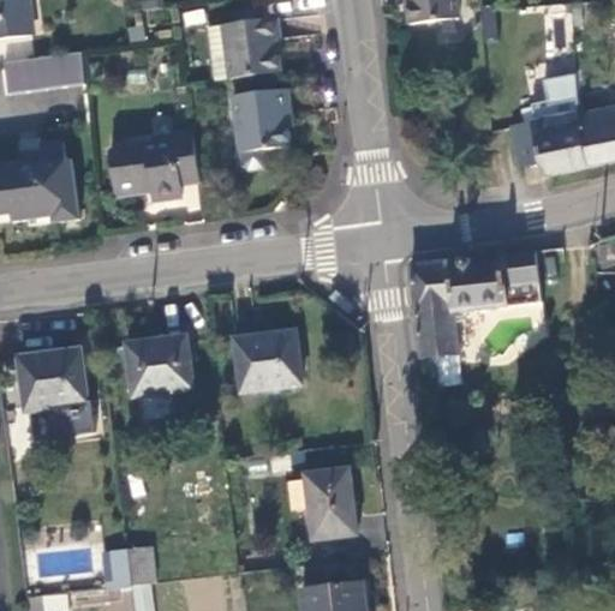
[(0,0),(0,39),(30,36),(25,0),(0,0)]
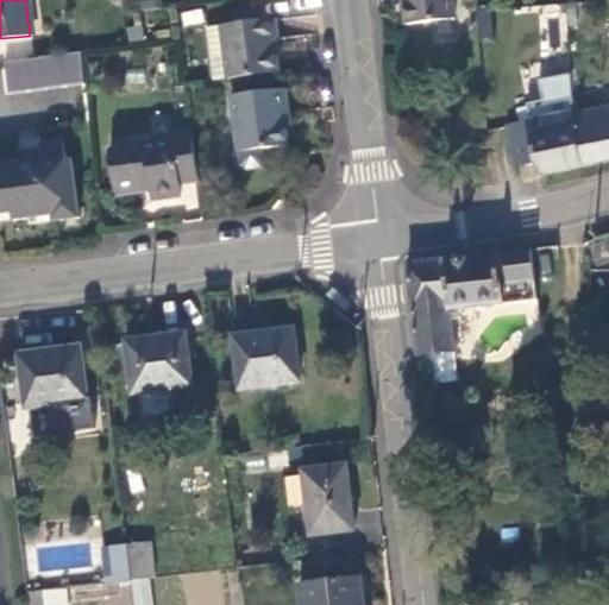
[(454,17),(452,0),(401,0),(405,21),(454,17)]
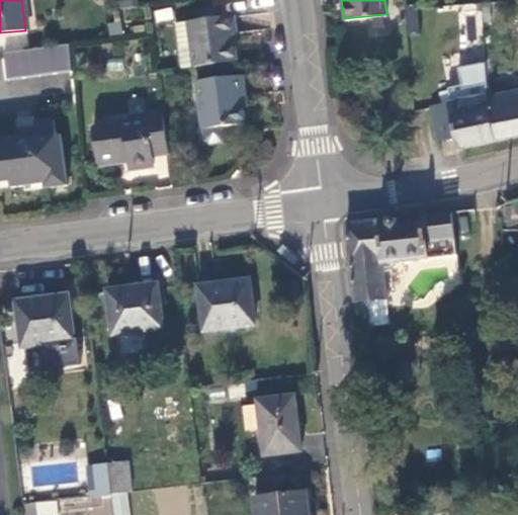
[(188,22),(193,66),(237,60),(233,32),(235,31),(233,16),(188,22)]
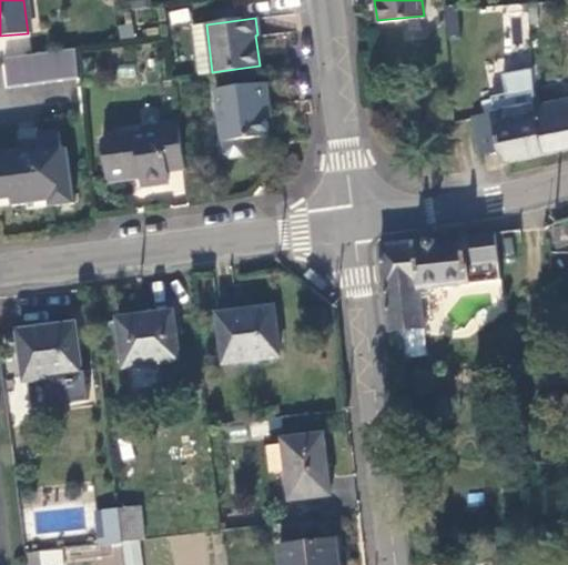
[(192,26),(198,73),(212,72),(206,24),(192,26)]
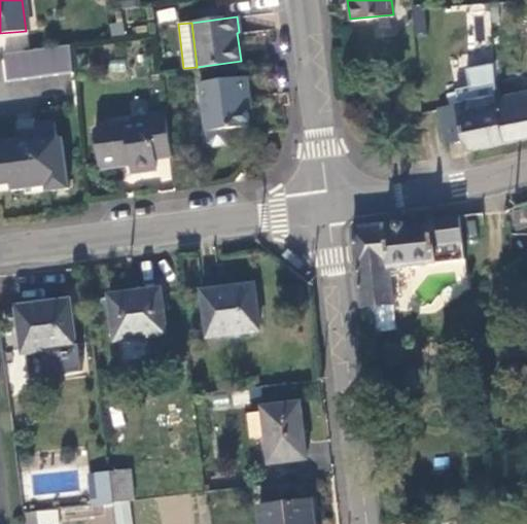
[(6,79),(71,71),(69,44),(2,54),(6,79)]
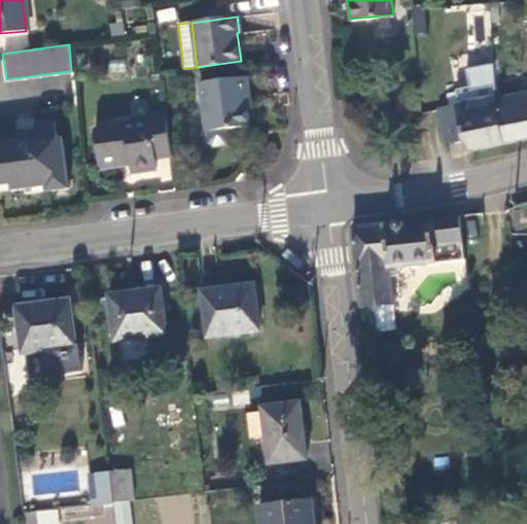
[(485,73),(494,73),(493,58),(484,58),(485,73)]
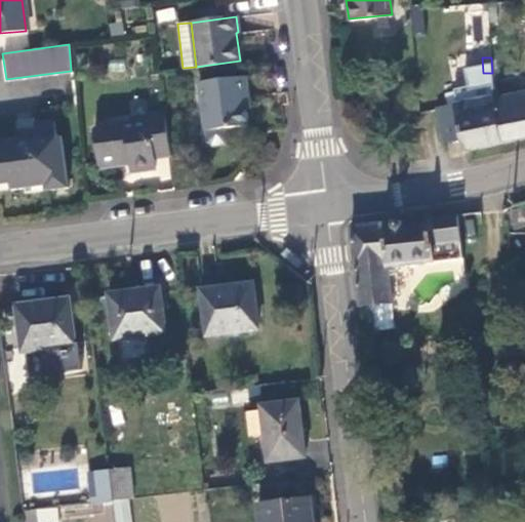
[(443,80),(447,105),(485,98),(481,75),(443,80)]
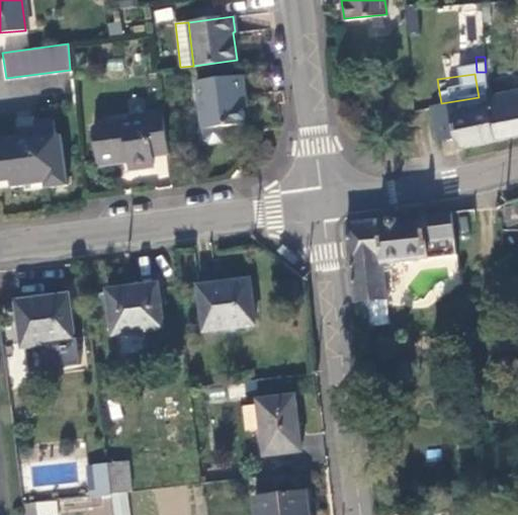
[(514,74),(486,79),(486,96),(494,140),(517,134),(517,88),(517,89),(514,74)]
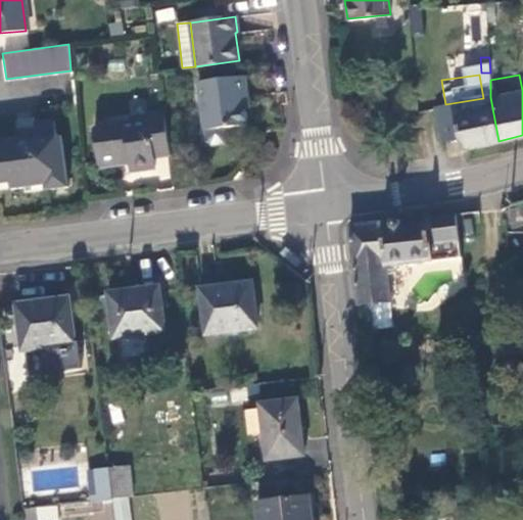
[(245,76),(198,82),(205,139),(214,144),(224,142),(229,138),(228,127),(247,125),(243,96),(247,96),(245,76)]
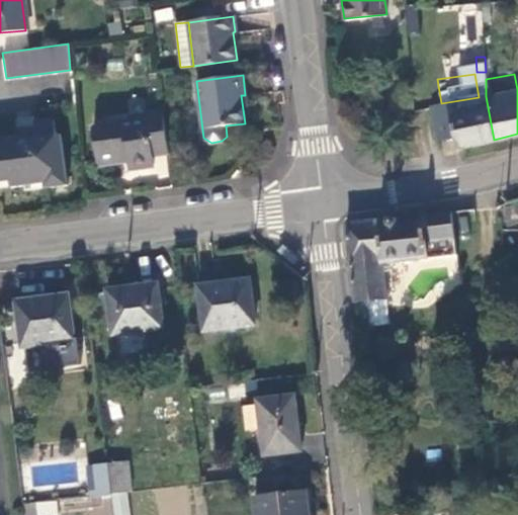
[(441,103),(430,105),(437,139),(454,137),(457,148),(494,140),(486,96),(479,97),(441,103)]
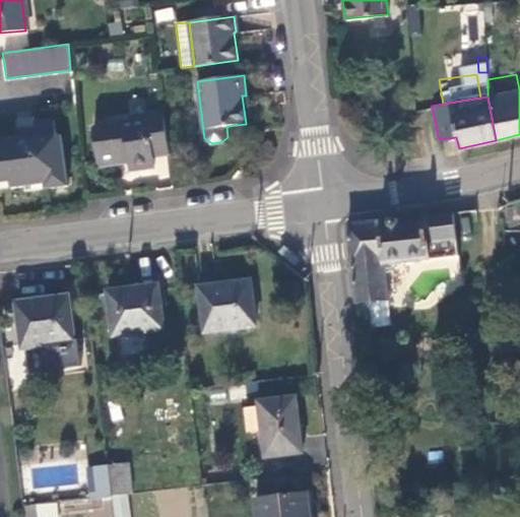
[(152,155),(169,155),(164,112),(129,116),(130,123),(92,128),(95,155),(116,152),(125,151),(126,160),(127,167),(154,164),(152,155)]
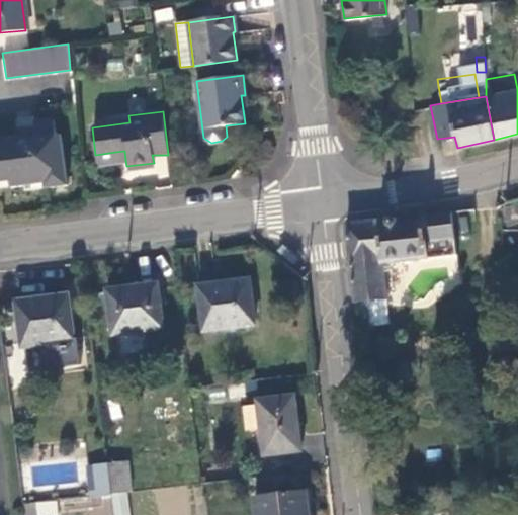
[(16,118),(18,127),(35,125),(35,118),(34,115),(16,118)]
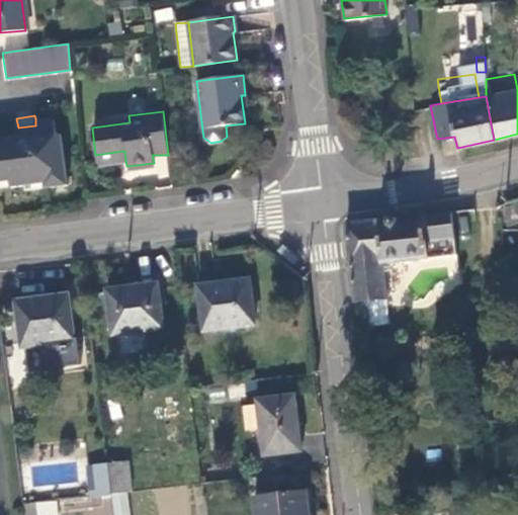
[(19,136),(0,138),(0,180),(10,179),(11,184),(44,181),(45,185),(66,182),(60,135),(56,135),(54,116),(35,118),(35,125),(18,127),(19,136)]
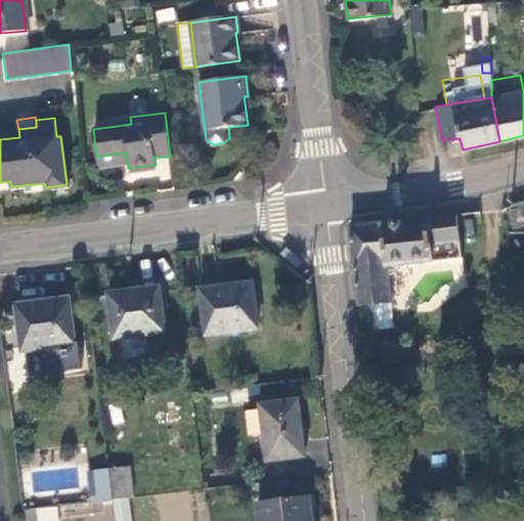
[(119,163),(127,162),(126,153),(117,154),(119,163)]
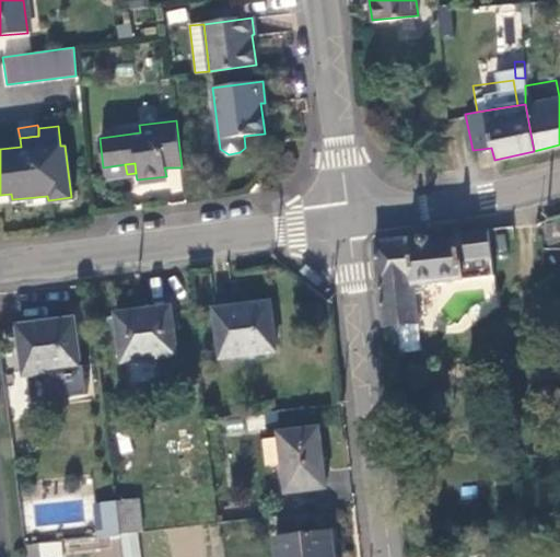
[(428,241),(427,236),(417,238),(418,242),(409,243),(409,238),(372,243),(382,328),(391,327),(416,324),(419,323),(415,285),(492,276),(487,229),(453,233),(454,238),(428,241)]
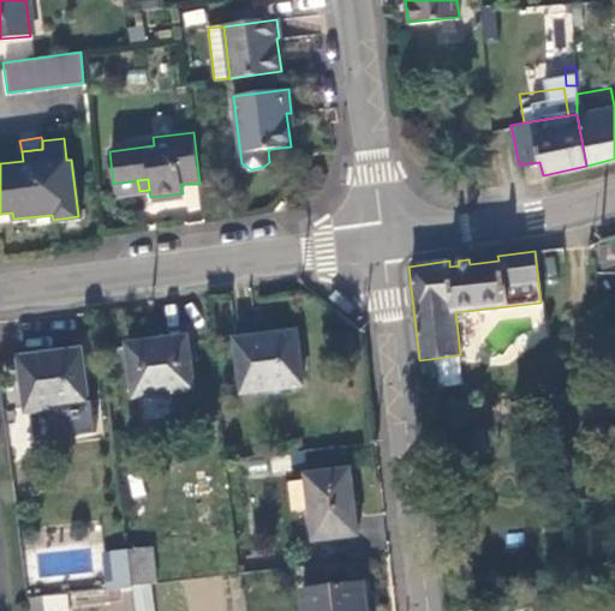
[(300,384),(297,331),(236,339),(242,391),(300,384)]
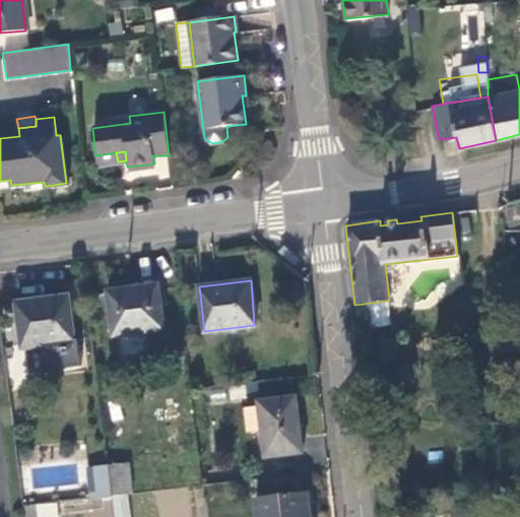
[(108,291),(113,335),(164,329),(158,284),(108,291)]
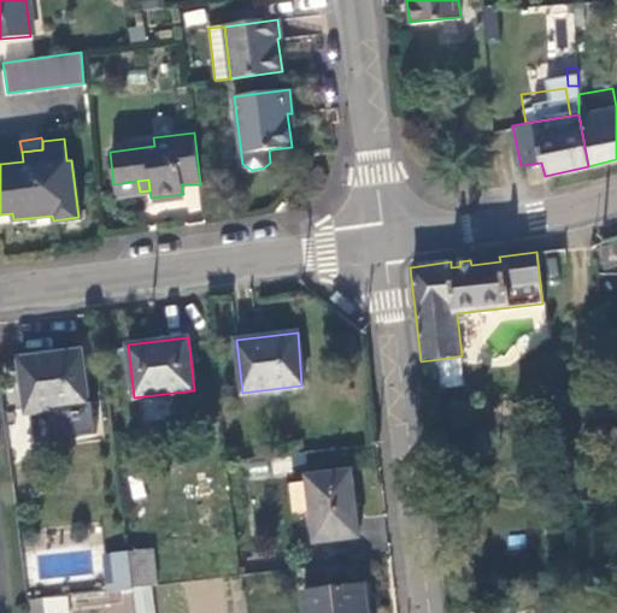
[(19,358),(27,411),(88,402),(81,351),(19,358)]
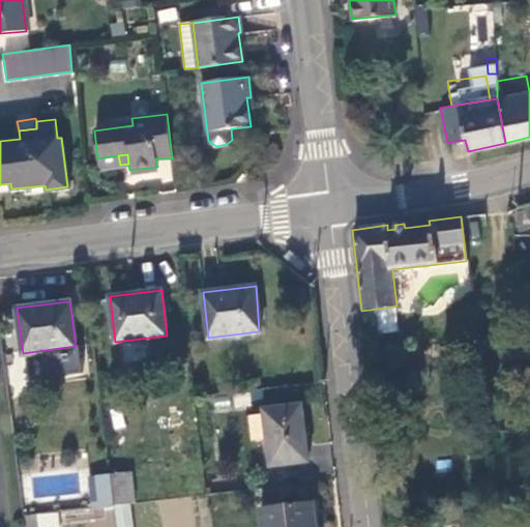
[(393,306),(370,310),(373,334),(396,331),(393,306)]
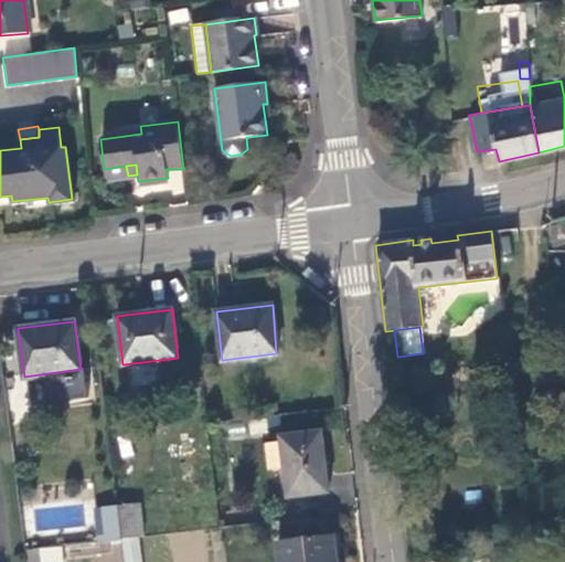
[(328,490),(321,432),(281,436),(288,494),(328,490)]
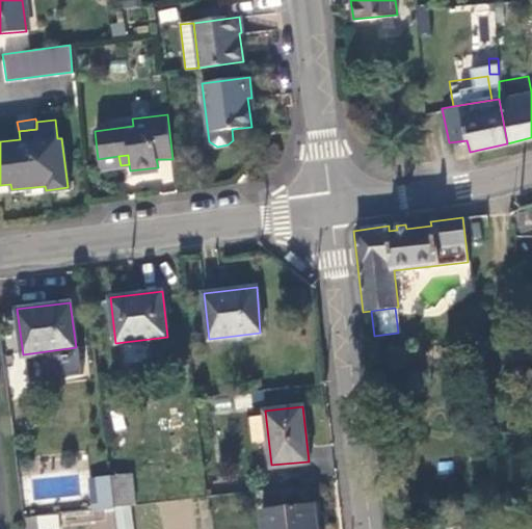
[(116,505),(131,503),(135,503),(132,472),(110,474),(114,505),(116,505)]
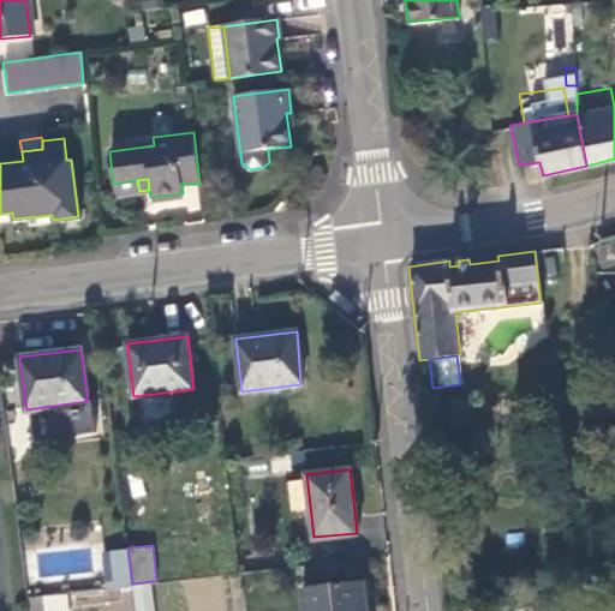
[(132,583),(127,547),(102,551),(107,586),(132,583)]
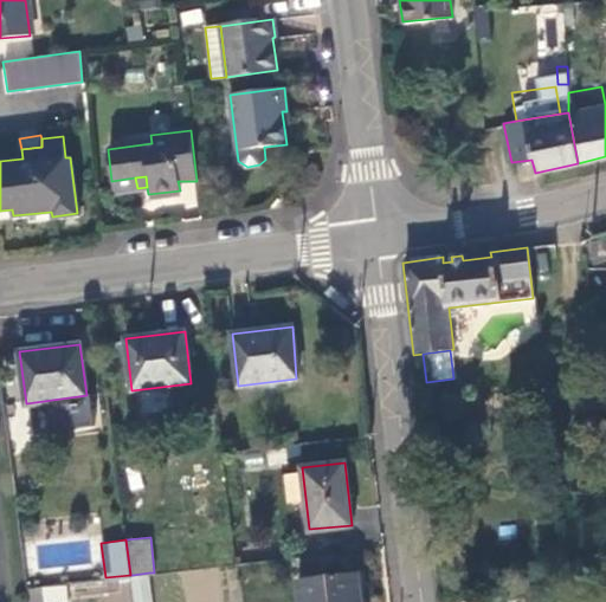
[(133,575),(135,601),(152,601),(149,573),(133,575)]
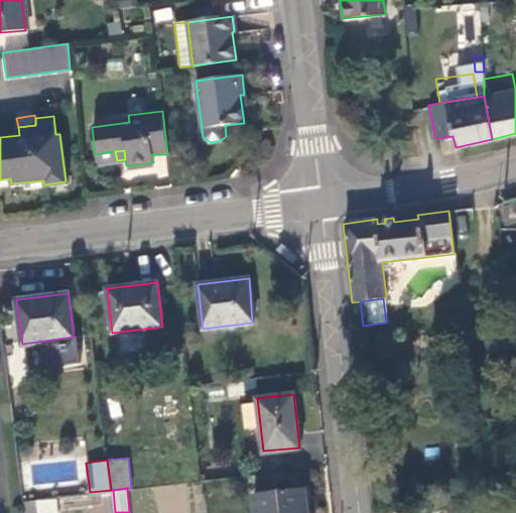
[(307,512),(304,488),(253,495),(255,512),(307,512)]
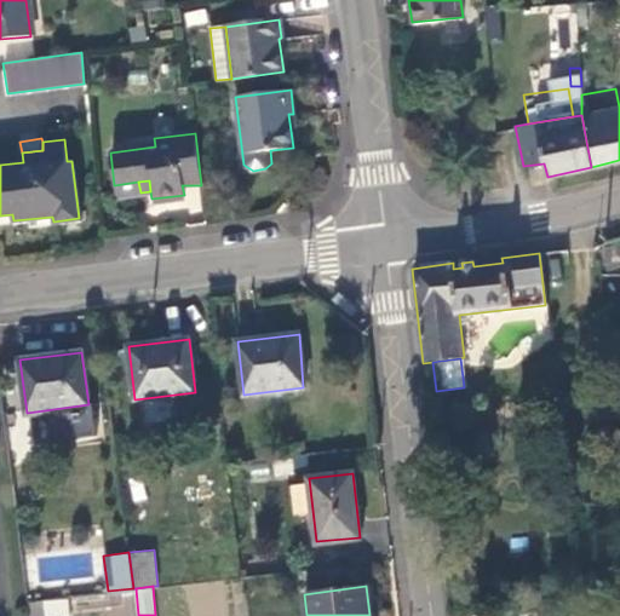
[(42,615),(68,615),(67,596),(40,599),(42,615)]
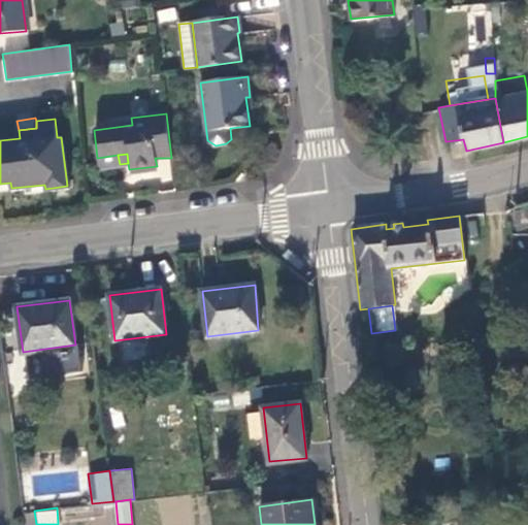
[(36,524),(34,511),(22,512),(23,524),(36,524)]
